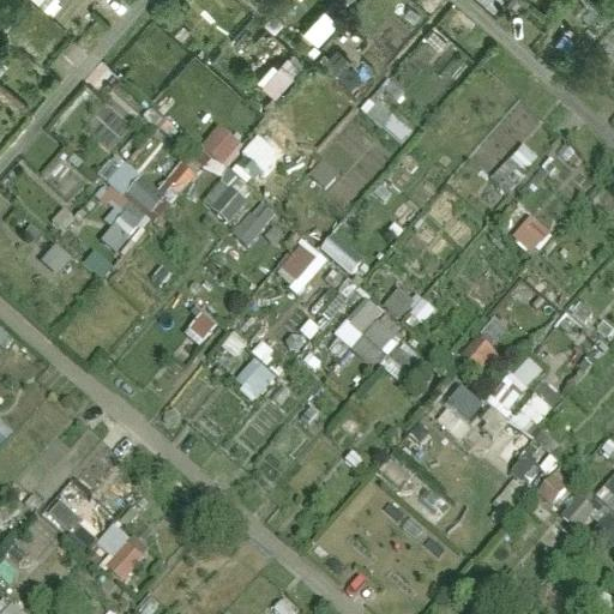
[(325,7),(304,32),(319,46),(341,20),(325,7)]
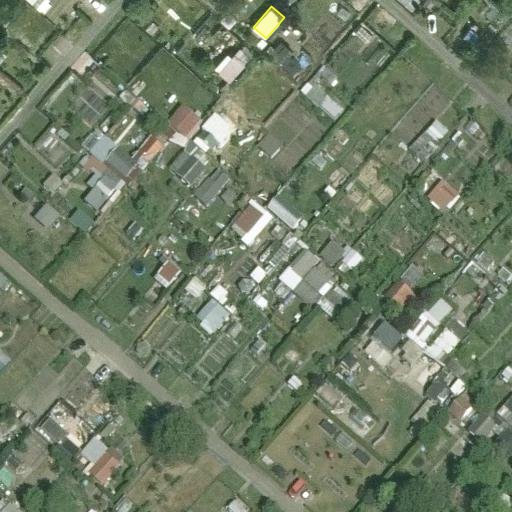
[(230,81),(254,55),(243,45),(233,56),(229,53),(215,68),(230,81)]
